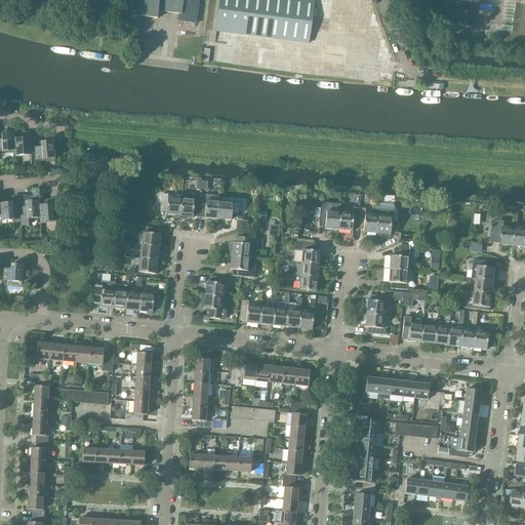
[(157,19),(158,11),(178,14),(177,22),(196,25),(199,0),(121,0),(119,14),(119,15),(134,17),(135,16),(157,19)]
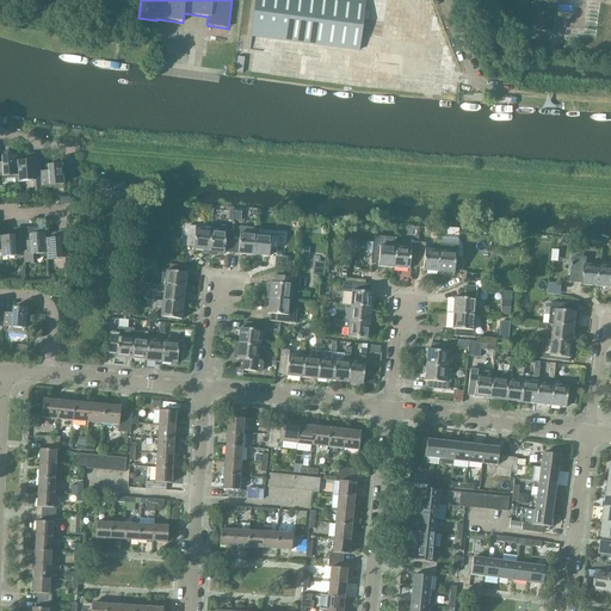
[(255,0),(251,37),(359,51),(365,2),(350,0),(255,0)]
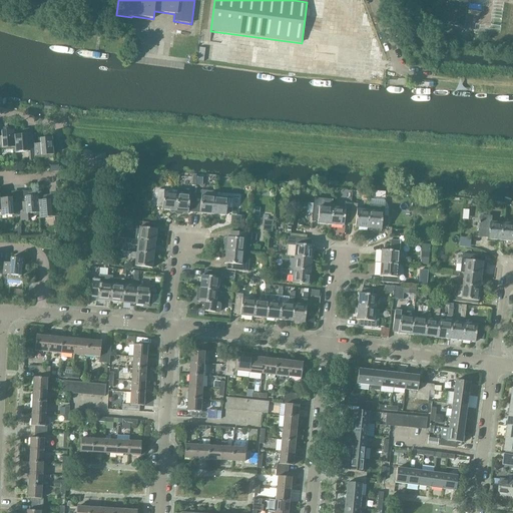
[(447,0),(445,16),(443,25),(465,28),(469,0),(447,0)]
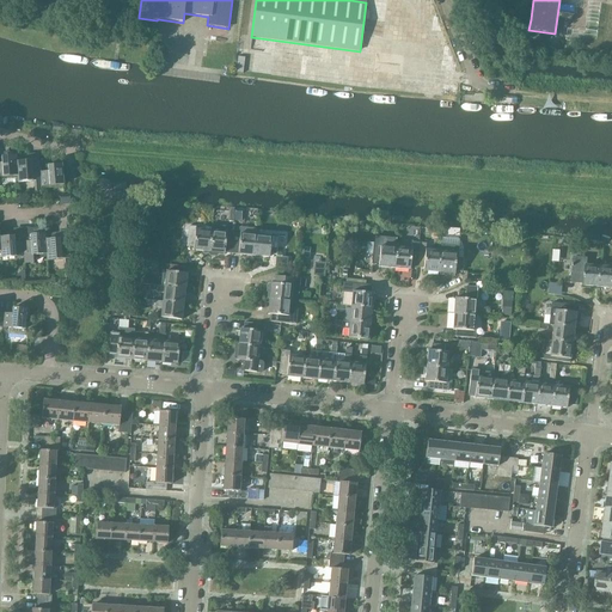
[(16,157),(13,157),(13,153),(4,154),(4,158),(1,158),(1,164),(0,164),(0,178),(17,177),(16,157)]
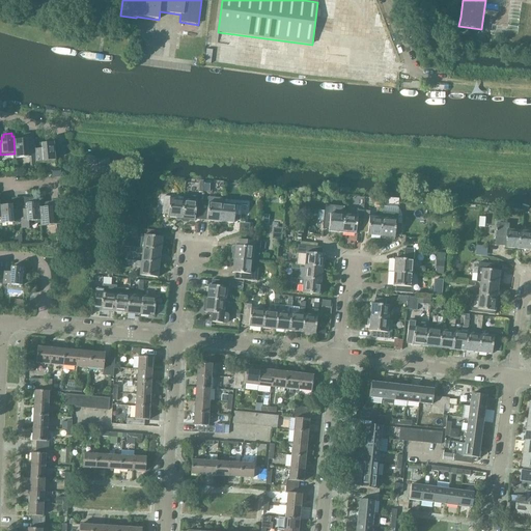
[(27,145),(26,135),(14,136),(15,154),(16,159),(35,158),(34,150),(34,145),(27,145)]
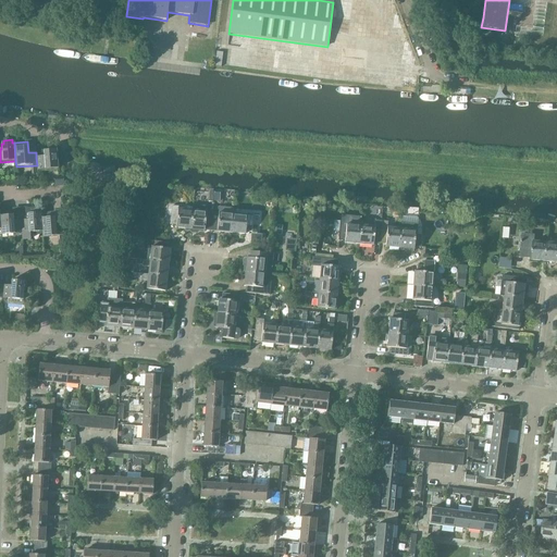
[(36,158),(37,165),(37,171),(58,169),(57,147),(48,148),(48,151),(44,151),(44,157),(36,158)]
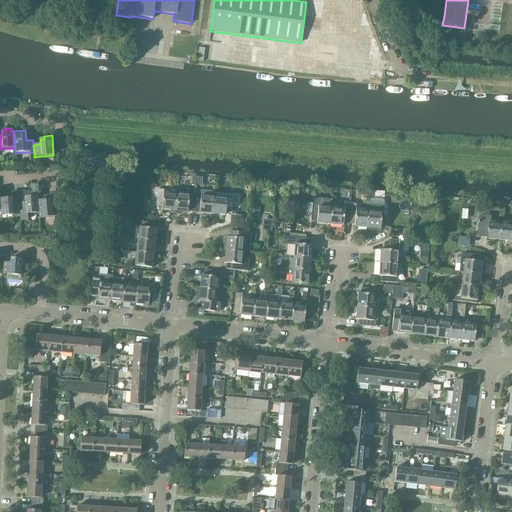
[(82,159),(91,160),(92,151),(83,150),(82,159)]
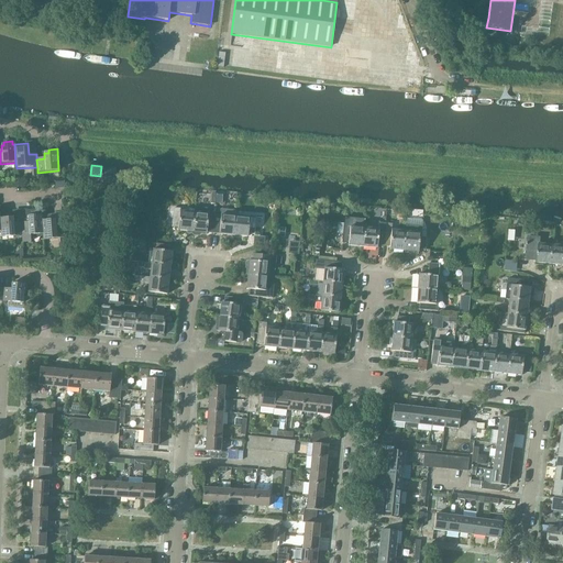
[(201,234),(201,233),(207,233),(207,231),(213,231),(214,212),(209,212),(209,209),(197,208),(195,210),(194,213),(192,232),(192,234),(194,235),(199,236),(201,234)]
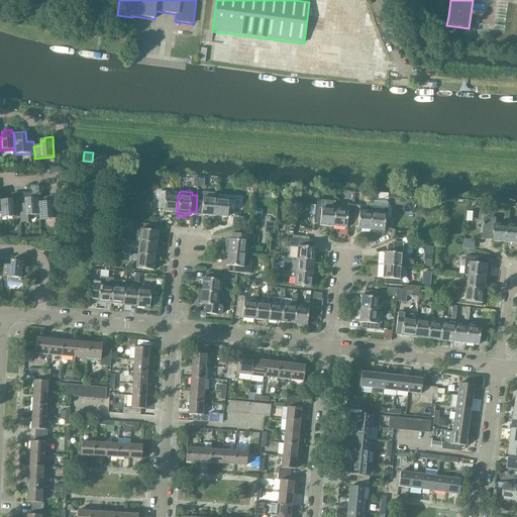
[(20,217),(39,215),(38,203),(37,198),(37,193),(25,194),(25,204),(19,205),(20,217)]
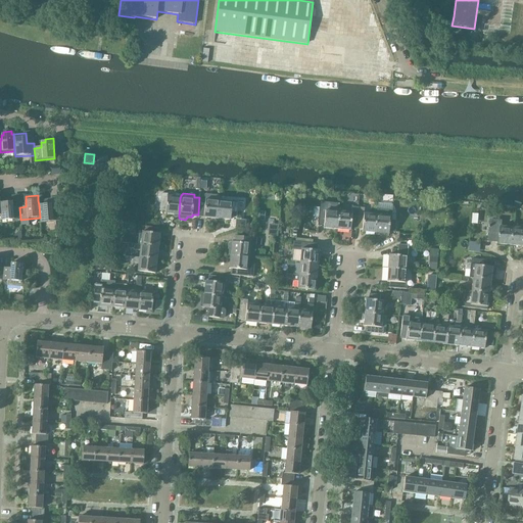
[(165,215),(179,216),(180,198),(168,197),(165,211),(165,215)]
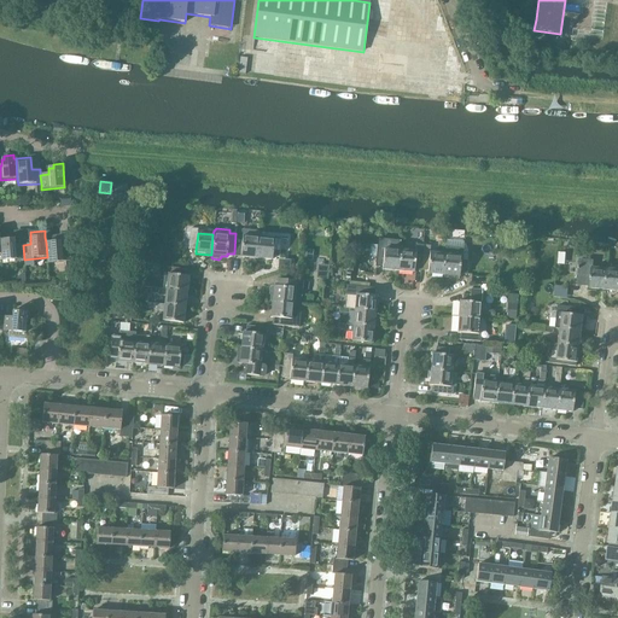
[(45,237),(47,257),(47,263),(70,262),(69,248),(60,248),(59,235),(45,237)]
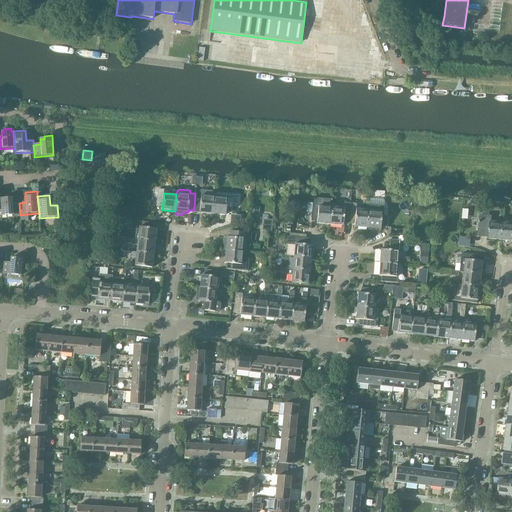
[(201,196),(200,211),(199,213),(212,215),(214,197),(201,196)]
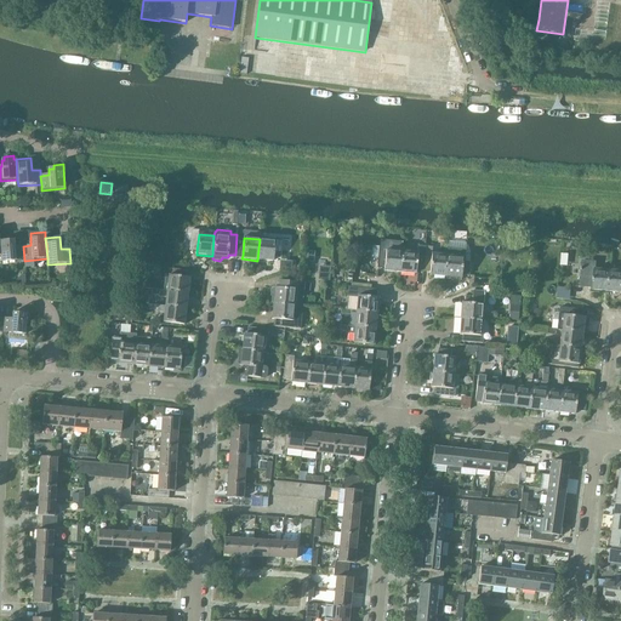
[(260,239),(257,261),(273,262),(274,258),(275,240),(260,239)]
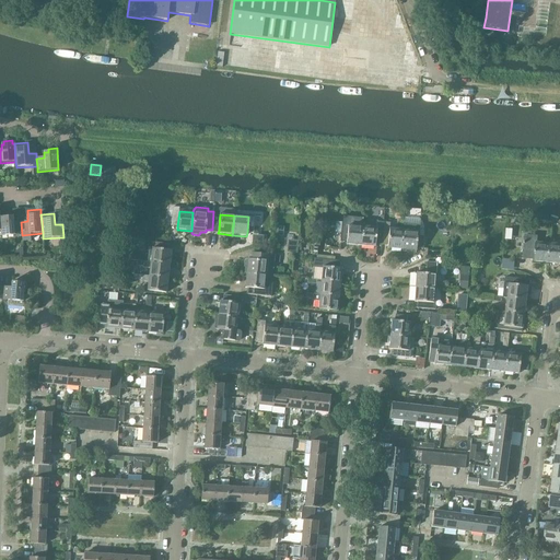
[(1,236),(22,235),(21,222),(13,222),(12,217),(0,218),(0,226),(0,231),(1,236)]
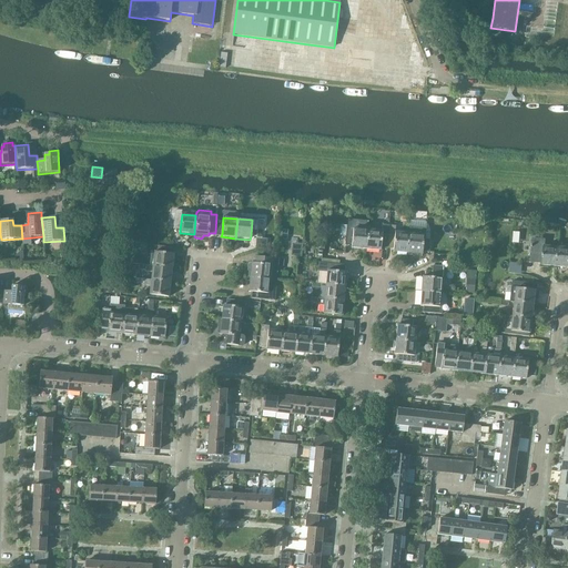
[(411,227),(409,234),(408,254),(413,254),(413,256),(414,257),(419,259),(422,257),(422,255),(423,255),(423,252),(429,253),(430,234),(425,233),(426,230),(411,227)]
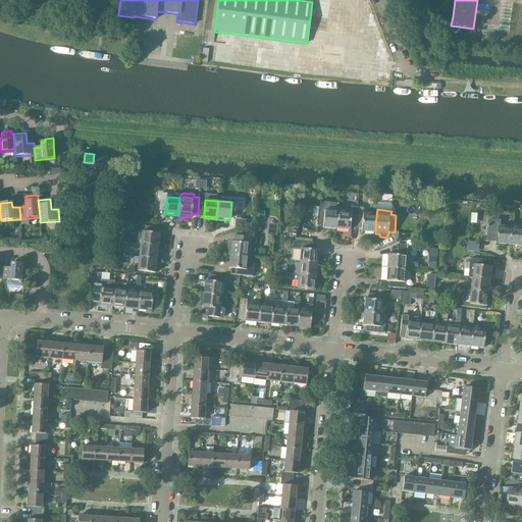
[(323,228),(336,229),(338,212),(325,211),(323,226),(323,228)]
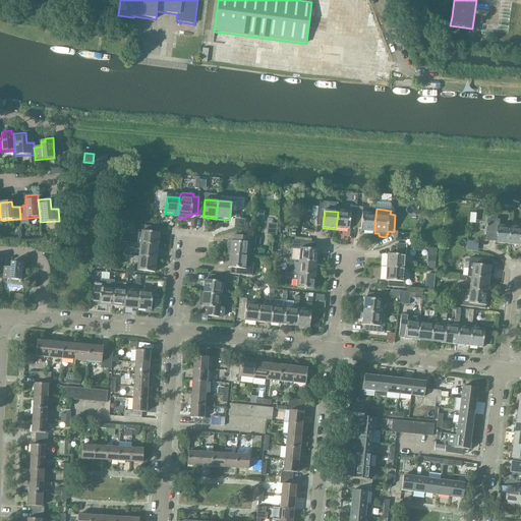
[(349,228),(355,228),(357,211),(351,211),(350,213),(338,212),(336,229),(349,230),(349,228)]
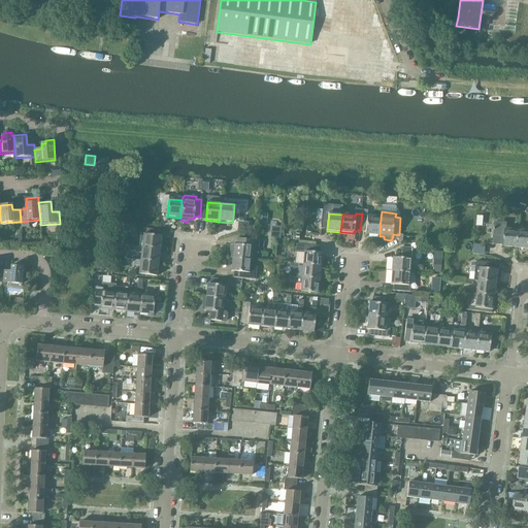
[(367,215),(362,213),(360,231),(366,232),(365,234),(380,236),(381,218),(367,217),(367,215)]
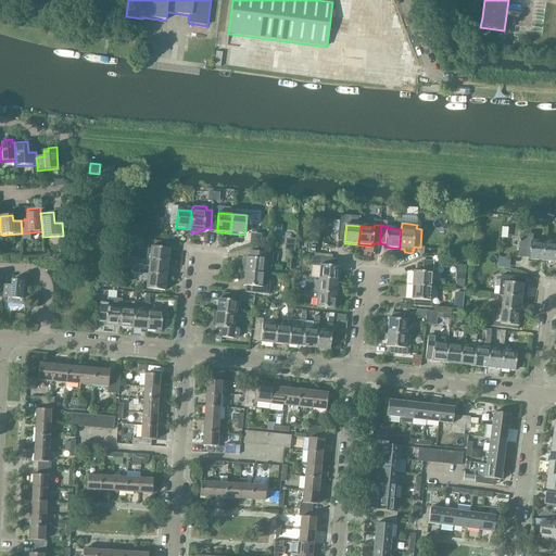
[(519,250),(531,251),(531,261),(545,262),(547,243),(533,242),(533,236),(522,235),(521,245),(519,247),(519,250)]
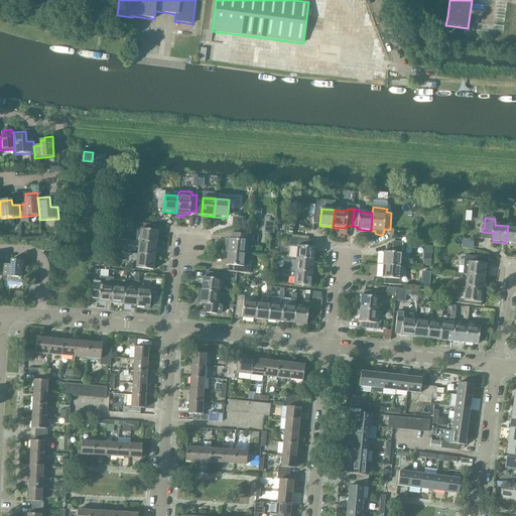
[(515,226),(508,226),(506,243),(515,243),(515,226)]
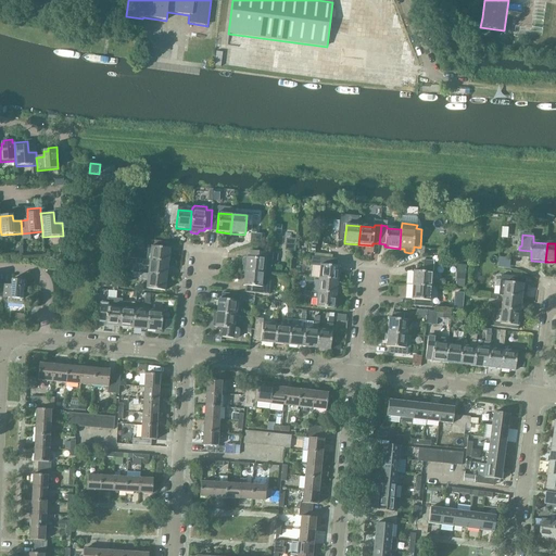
[(151,248),(149,261),(168,263),(169,250),(167,249),(151,248)]
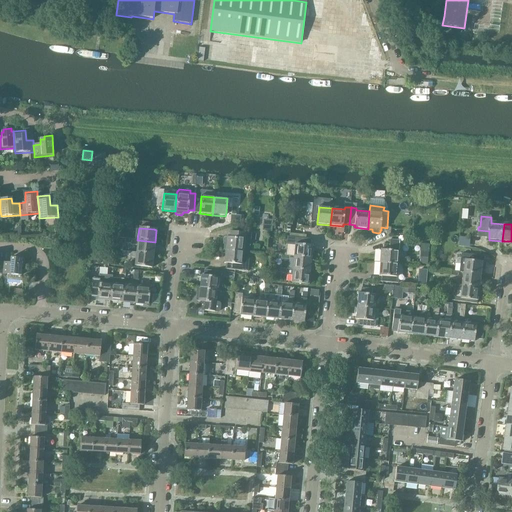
[(477,239),(489,240),(489,231),(478,230),(477,239)]
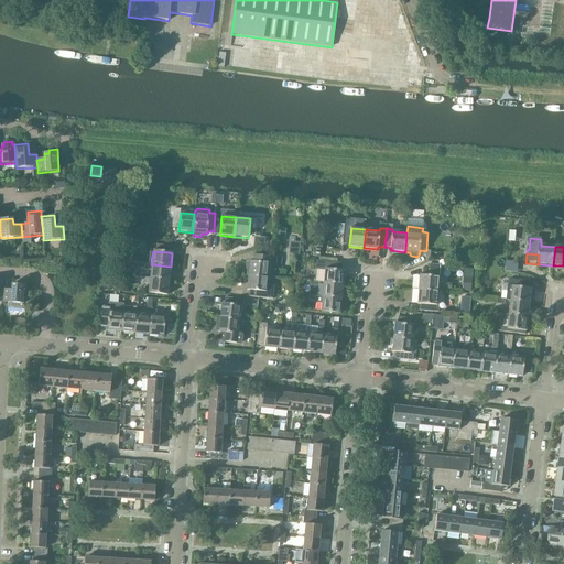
[(252,262),(248,261),(246,263),(245,271),(247,274),(248,274),(248,275),(268,278),(274,279),(277,258),(253,256),(252,262)]
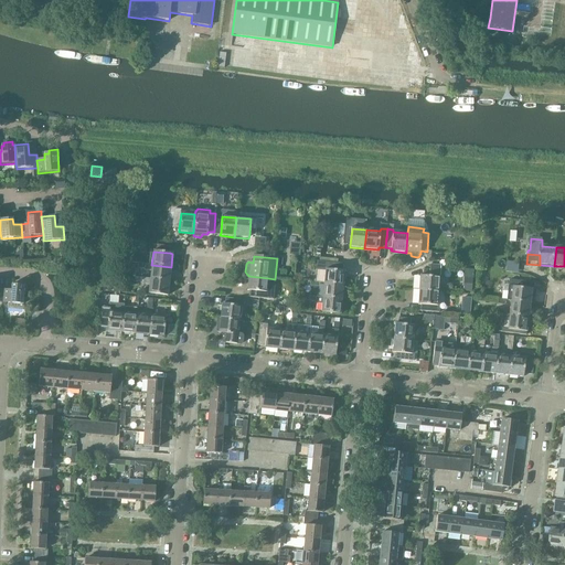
[(326,269),(342,272),(343,264),(317,262),(316,269),(326,270),(326,269)]
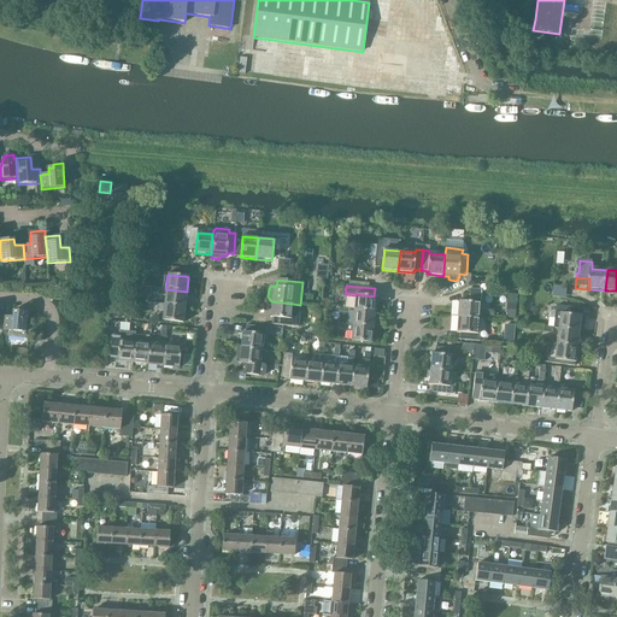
[(562,289),(562,286),(554,286),(553,300),(566,300),(568,291),(562,289)]
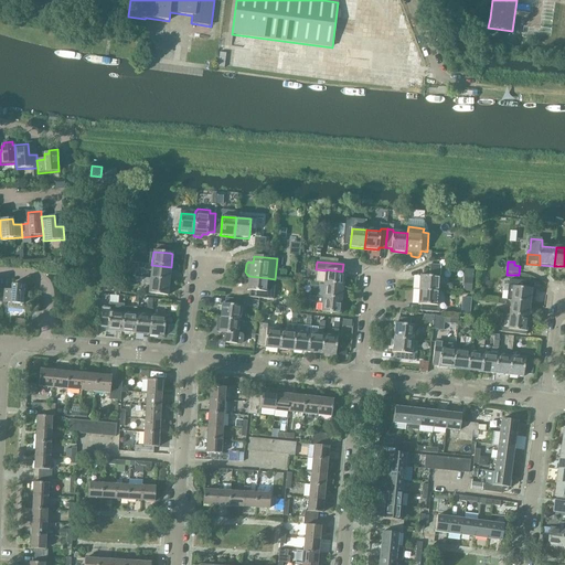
[(151,265),(150,279),(169,281),(171,267),(151,265)]
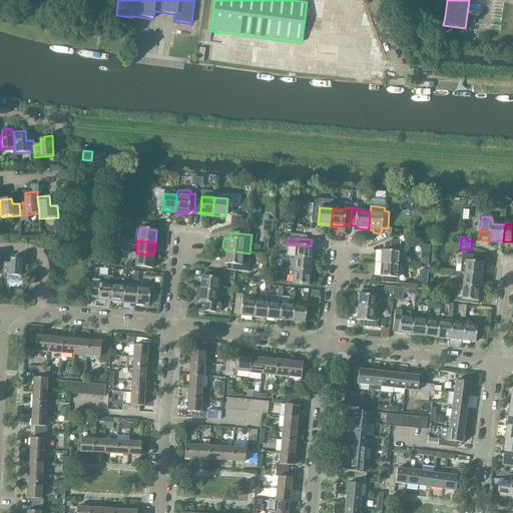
[(295,259),(312,260),(313,246),(311,246),(296,244),(296,245),(295,259)]
